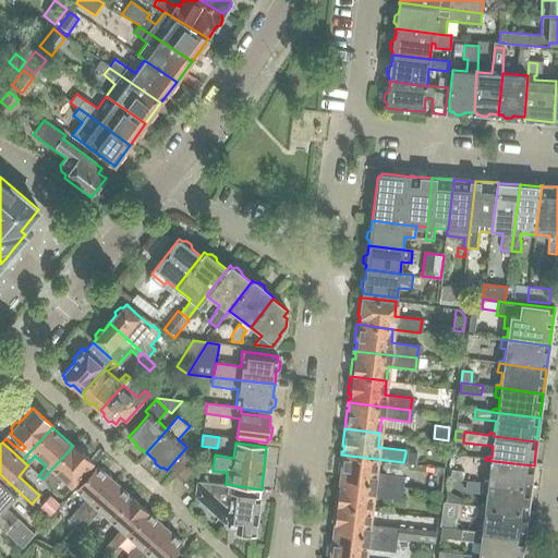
[(55,489),(62,481),(70,488),(94,463),(73,445),(73,446),(43,478),(55,489)]
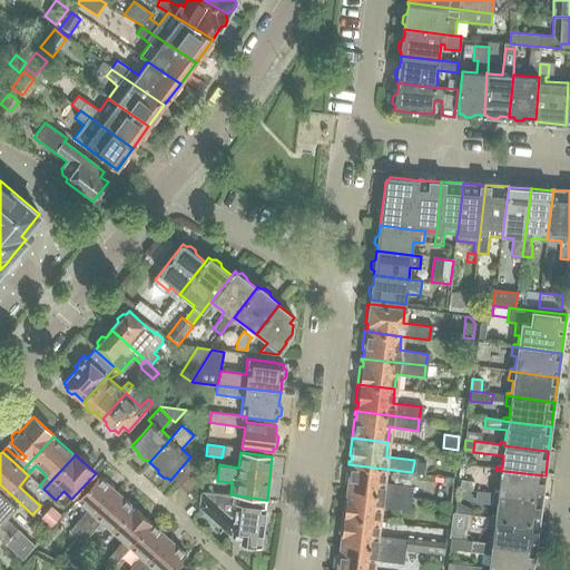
[(414,462),(412,472),(425,474),(426,463),(414,462)]
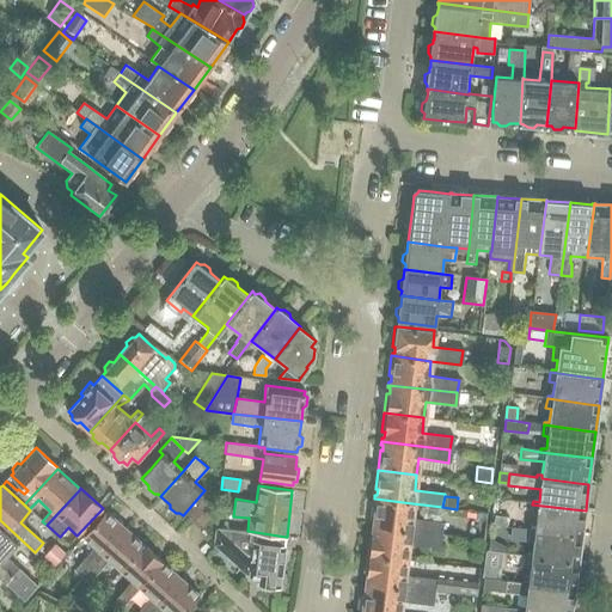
[(203,497),(189,514),(203,527),(218,510),(203,497)]
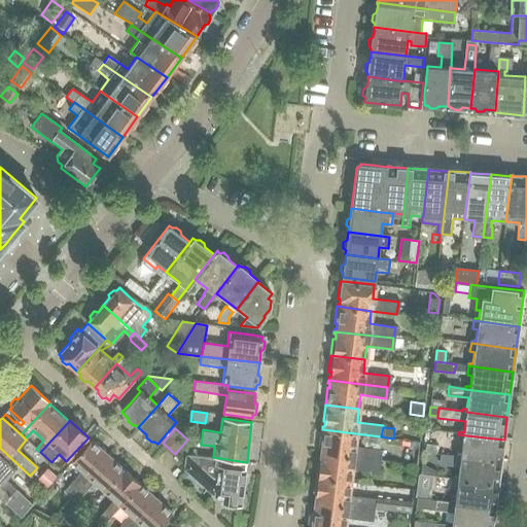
[(319,451),(319,454),(379,460),(380,450),(354,447),(355,433),(322,429),(320,446),(322,446),(321,451),(319,451)]
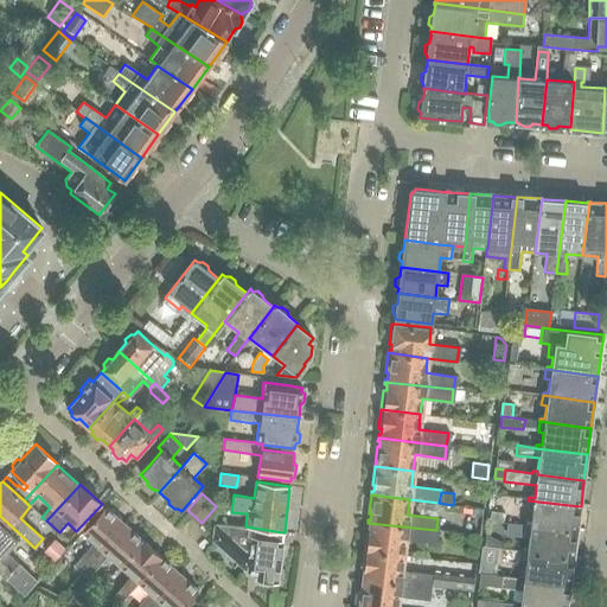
[(569,505),(528,500),(526,510),(532,510),(531,523),(525,523),(525,526),(566,531),(577,532),(581,506),(569,505)]
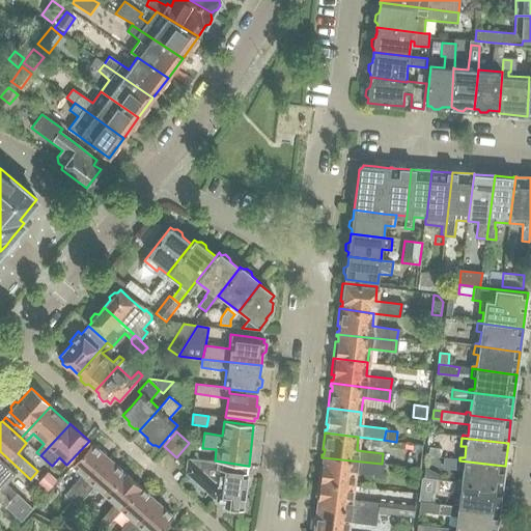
[(71,491),(76,496),(109,458),(92,443),(85,451),(71,468),(82,477),(71,491)]
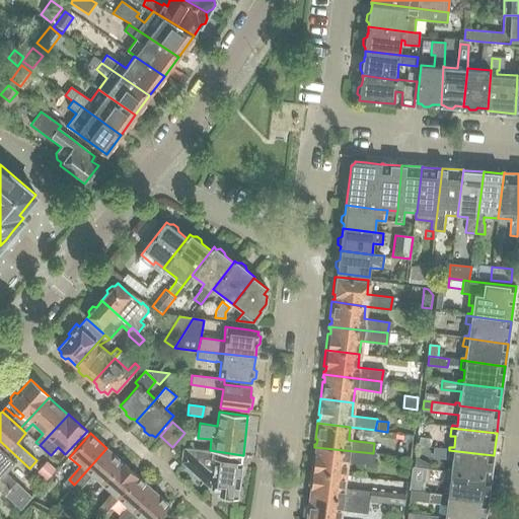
[(419,445),(431,447),(432,439),(420,438),(419,445)]
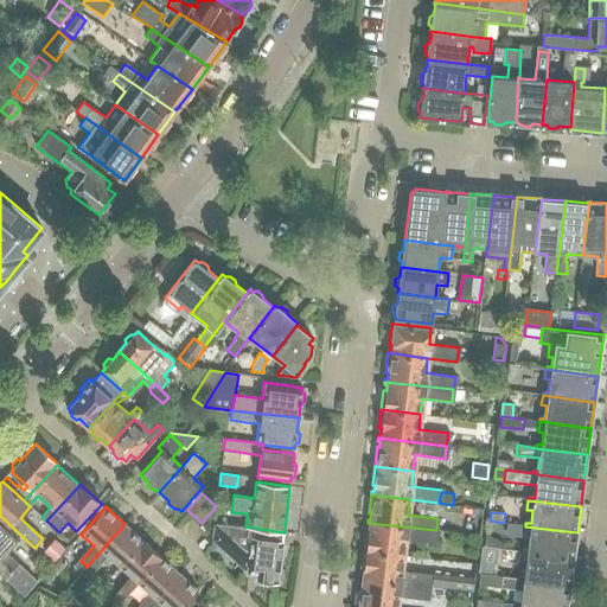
[(0,560),(30,588),(37,581),(5,551),(17,538),(0,523),(0,560)]
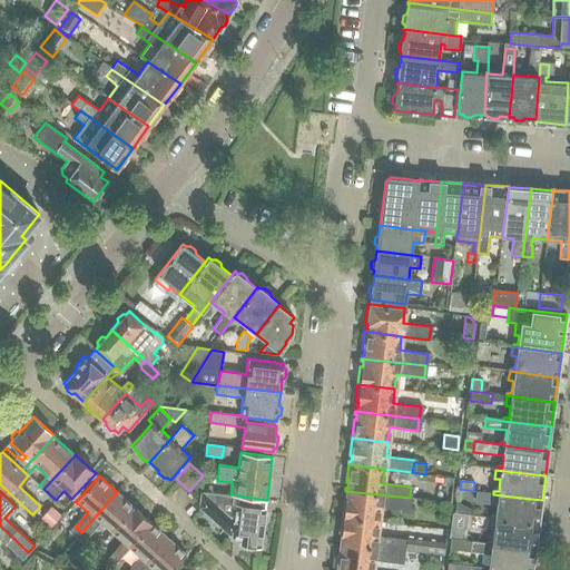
[(342,518),(379,521),(380,507),(408,510),(410,498),(345,491),(344,493),(347,494),(346,499),(344,499),(342,518)]
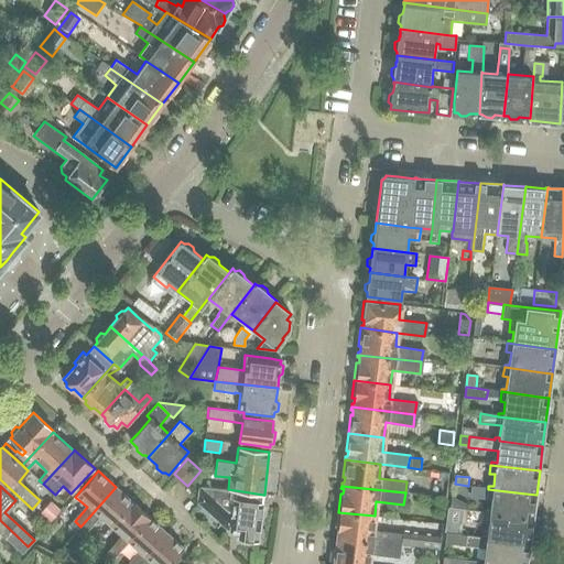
[(100,518),(111,528),(132,502),(116,487),(80,527),(87,532),(100,518)]
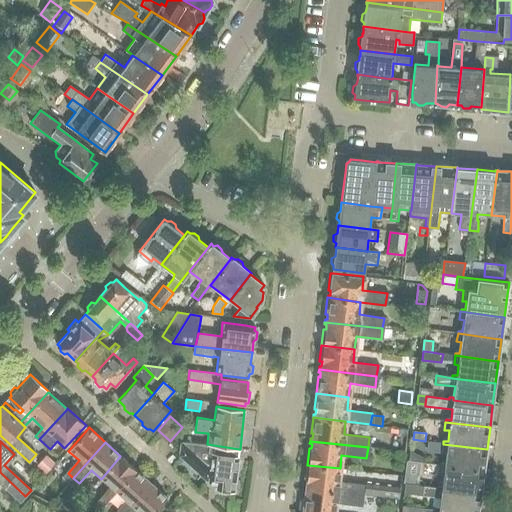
[(239,449),(207,444),(181,442),(179,455),(207,480),(209,480),(209,482),(217,483),(217,489),(220,489),(221,492),(229,493),(230,491),(234,491),(237,469),(240,468),(241,461),(238,459),(239,456),(238,456),(239,449)]
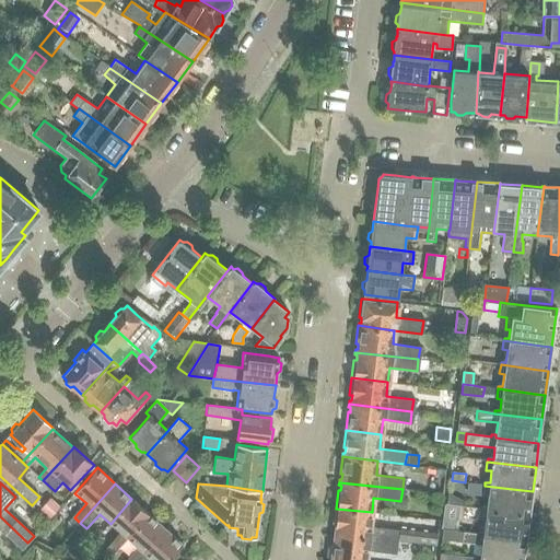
[(468,483),(467,492),(483,494),(485,486),(468,483)]
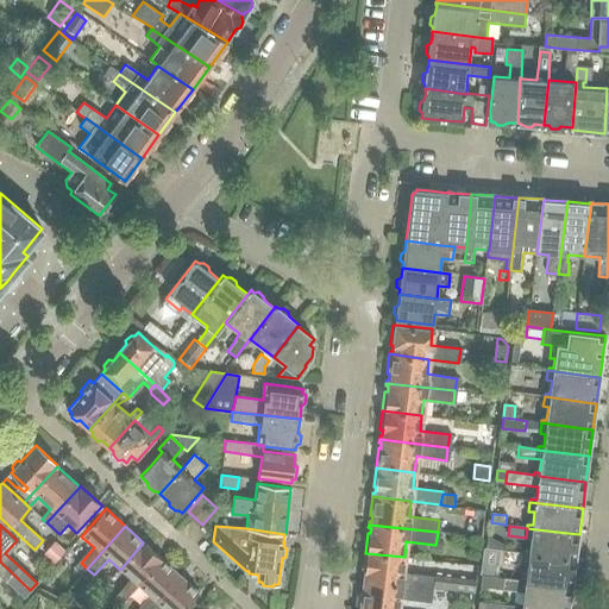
[(564,559),(576,560),(579,534),(567,533),(527,528),(526,538),(531,538),(529,551),(523,551),(523,554),(564,559)]
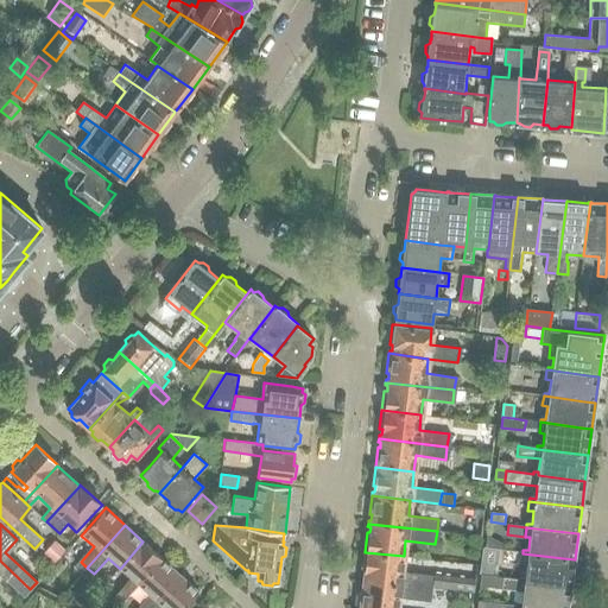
[(506,545),(492,538),(487,537),(486,548),(500,550),(505,550),(506,545)]
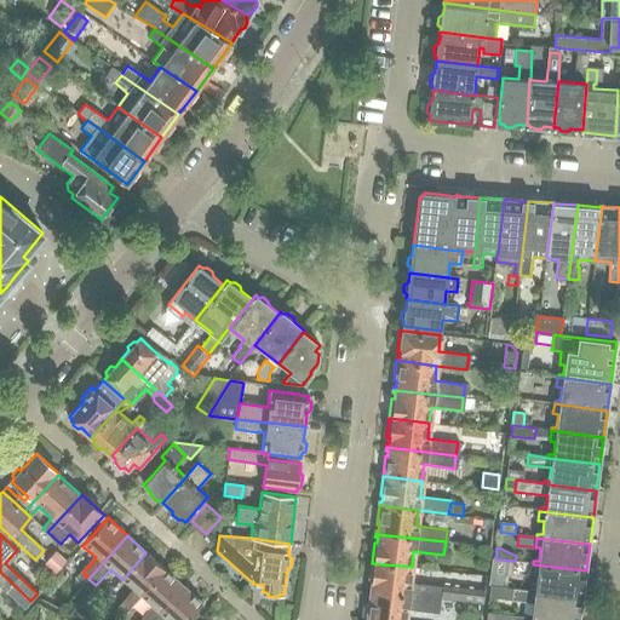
[(56,551),(45,563),(56,573),(67,561),(56,551)]
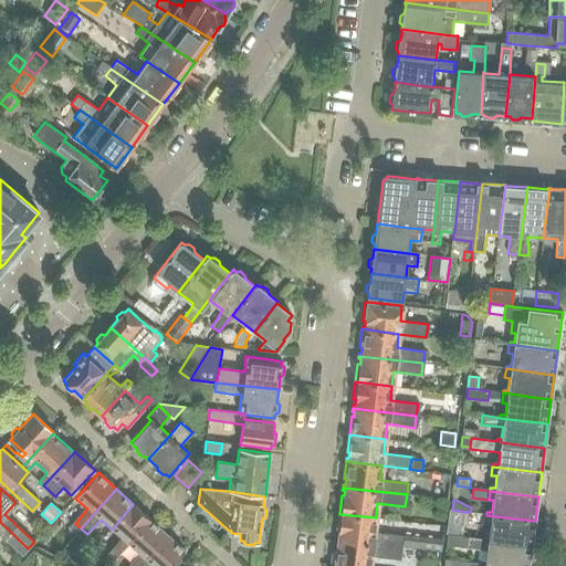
[(116,559),(129,545),(150,520),(133,504),(112,530),(123,538),(109,554),(116,559)]
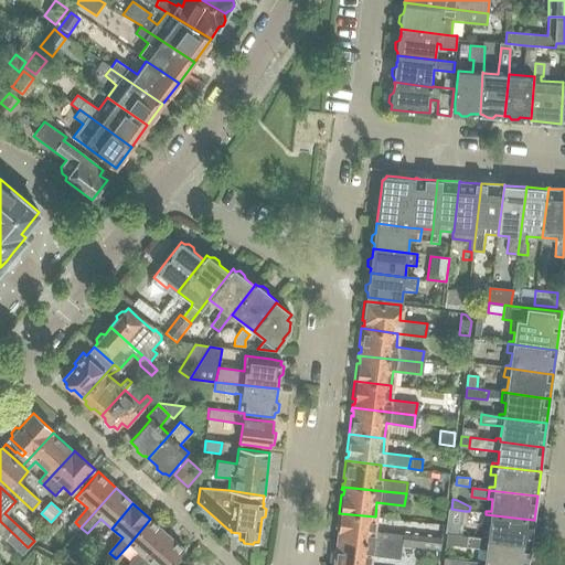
[(373,531),(375,516),(339,513),(337,530),(339,531),(338,536),(336,535),(336,539),(400,546),(401,534),(373,531)]
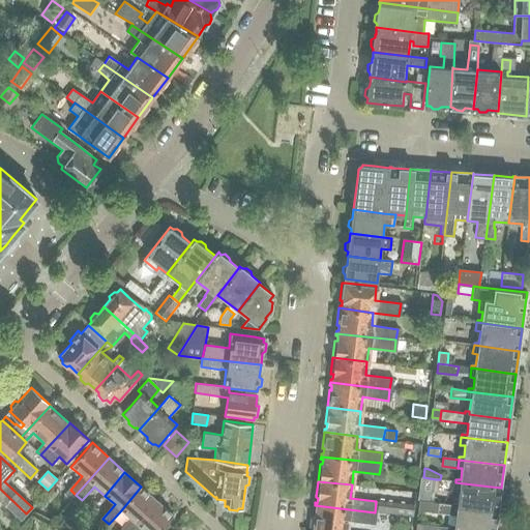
[(452,501),(452,505),(488,509),(498,511),(501,488),(491,487),(455,482),(454,491),(459,492),(458,502),(452,501)]
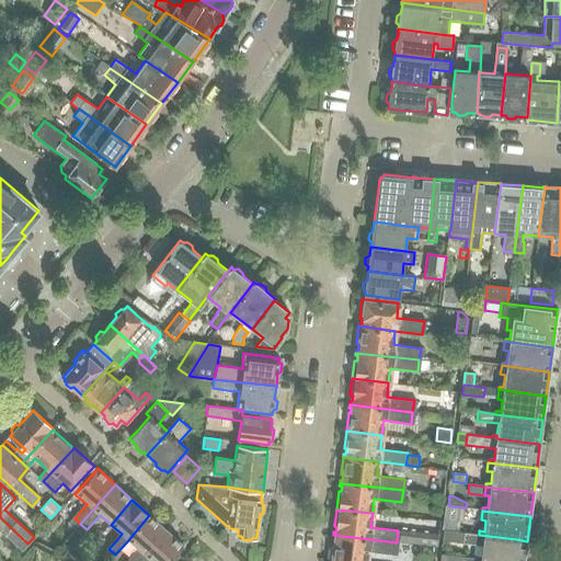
[(128,560),(139,560),(165,530),(149,515),(128,540),(138,549),(128,560)]
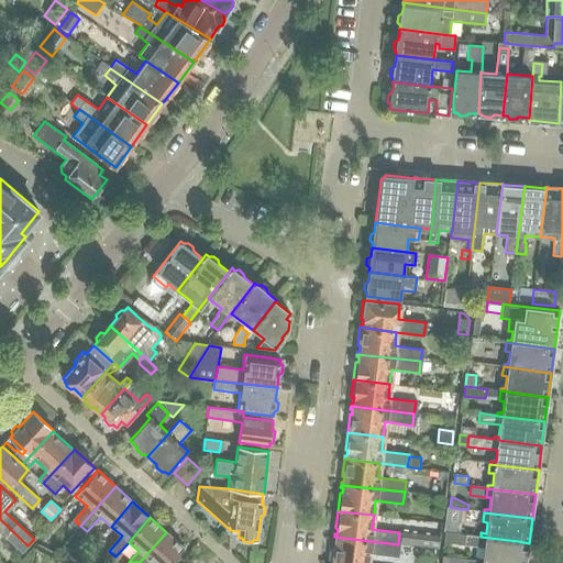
[(0,532),(22,552),(28,545),(0,519),(0,532)]
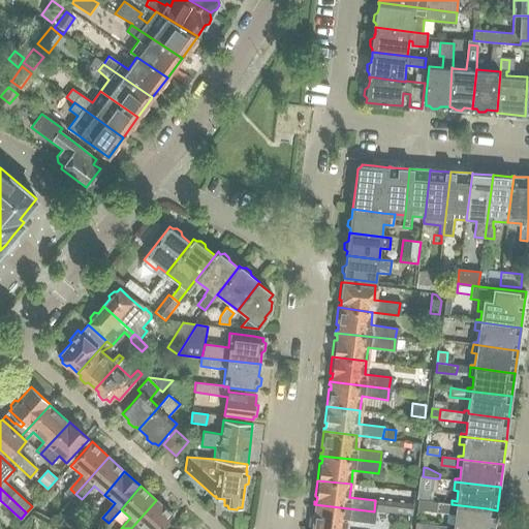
[(70,489),(64,495),(70,500),(75,494),(70,489)]
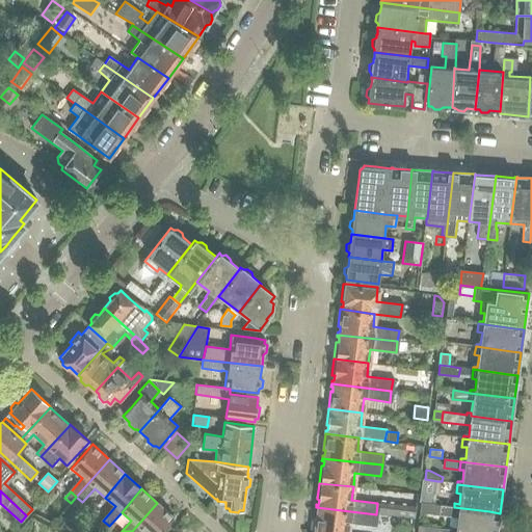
[(423,494),(422,502),(433,504),(434,495),(423,494)]
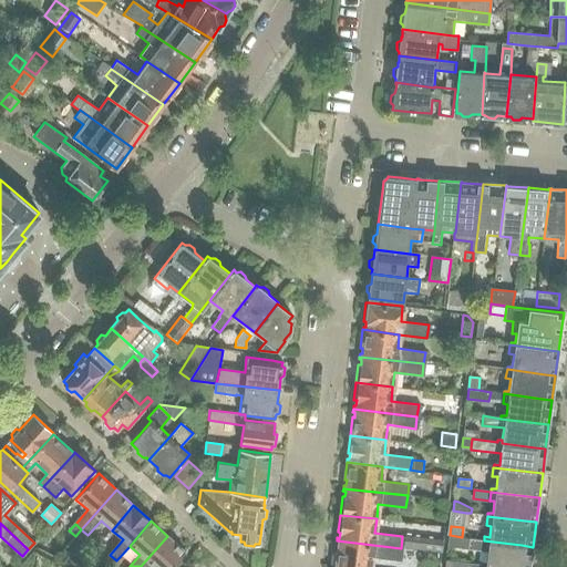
[(81,529),(75,536),(82,542),(88,535),(81,529)]
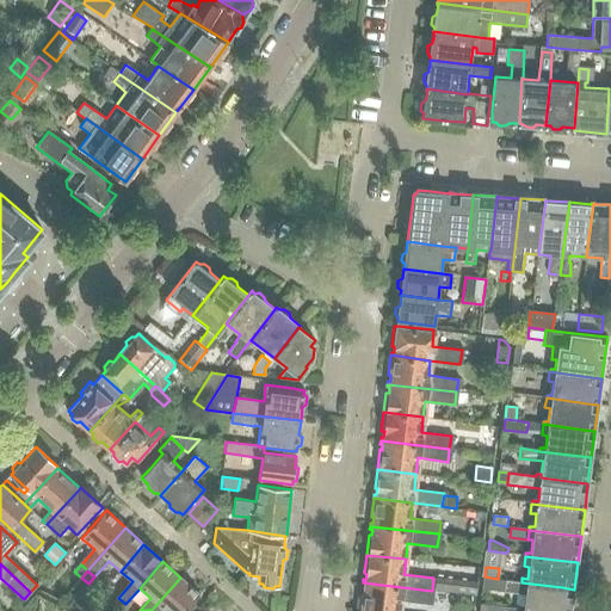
[(433,578),(432,591),(475,596),(477,596),(479,582),(477,581),(433,576),(433,578)]
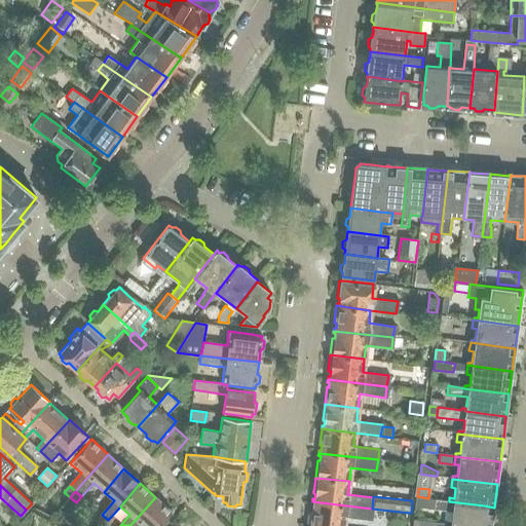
[(491,525),(494,508),(484,505),(449,501),(435,499),(428,498),(417,496),(416,496),(415,506),(434,509),(452,512),(451,522),(446,521),(446,524),(462,525),(491,525)]
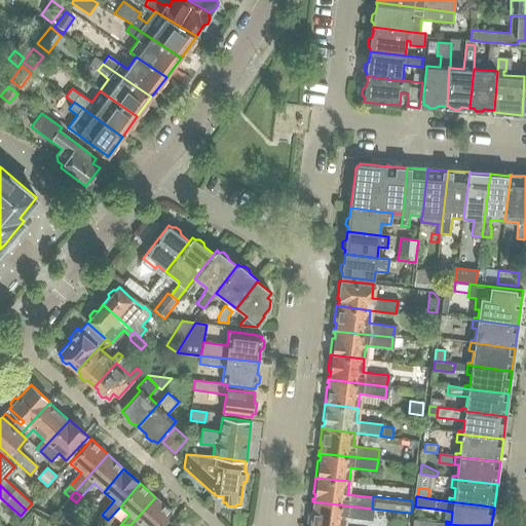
[(141,525),(142,525),(143,525),(159,525),(172,512),(155,497),(130,525),(141,525)]
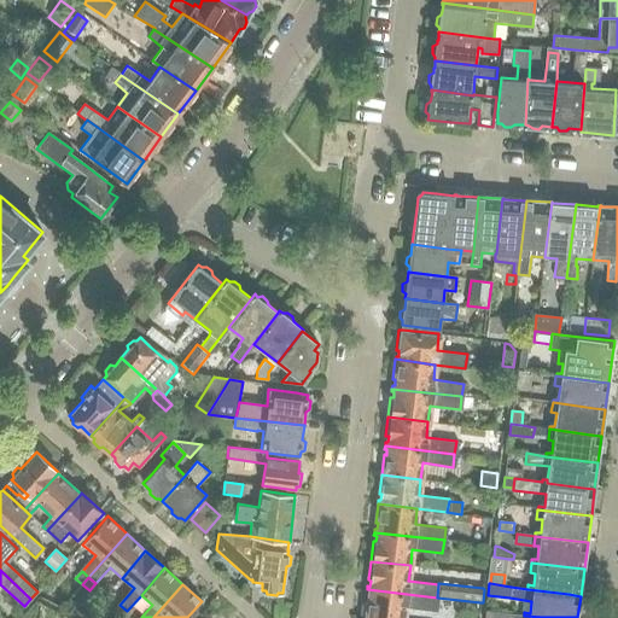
[(366,599),(363,617),(367,617),(403,617),(404,607),(435,611),(437,598),(367,589),(366,593),(369,593),(368,599),(366,599)]
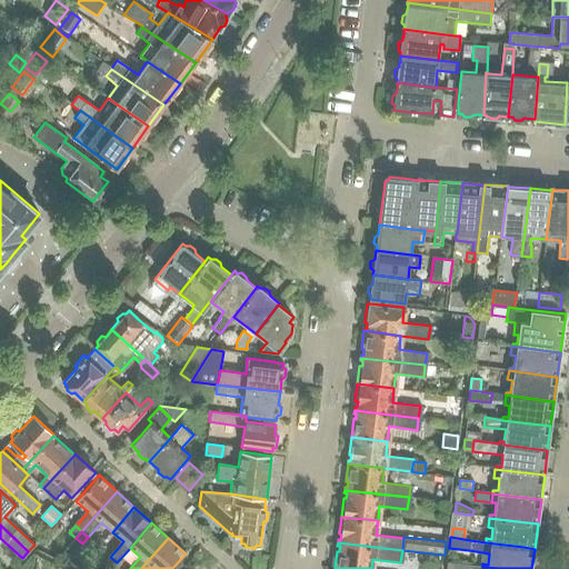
[(110,557),(105,563),(110,568),(111,568),(117,562),(110,557)]
